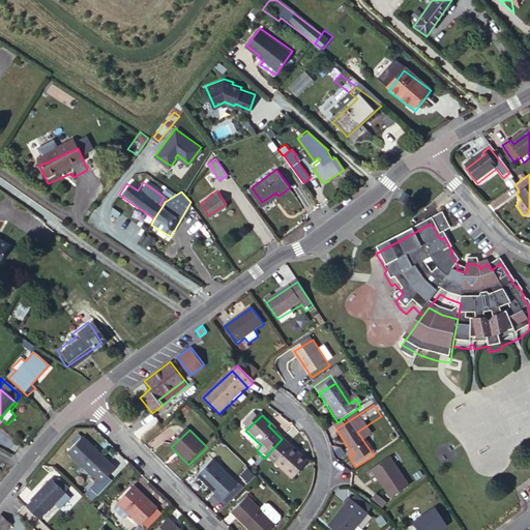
[(78,434),(64,448),(97,479),(111,465),(78,434)]
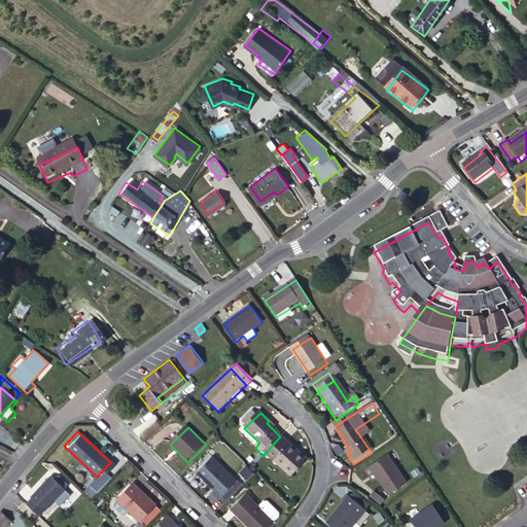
[(280,436),(262,456),(289,482),(306,463),(280,436)]
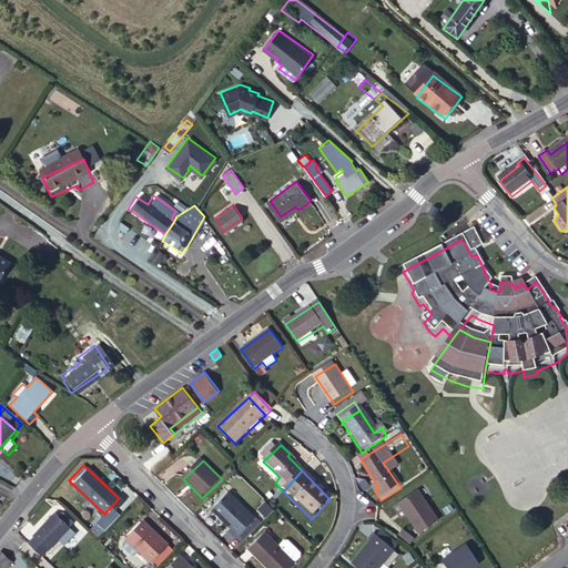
[(227,539),(233,544),(253,525),(226,497),(209,515),(230,537),(227,539)]
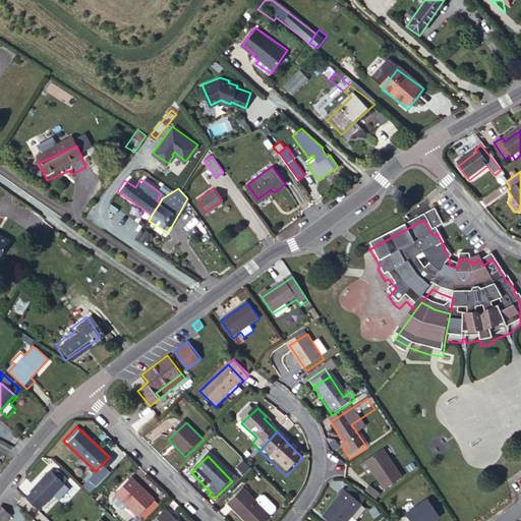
[(383,458),(364,470),(371,479),(383,497),(400,484),(383,458)]
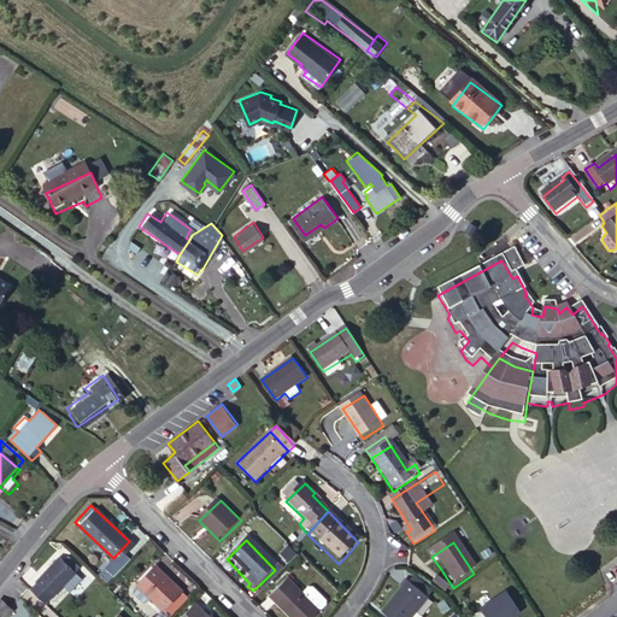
[(291,547),(282,552),(287,562),(295,557),(291,547)]
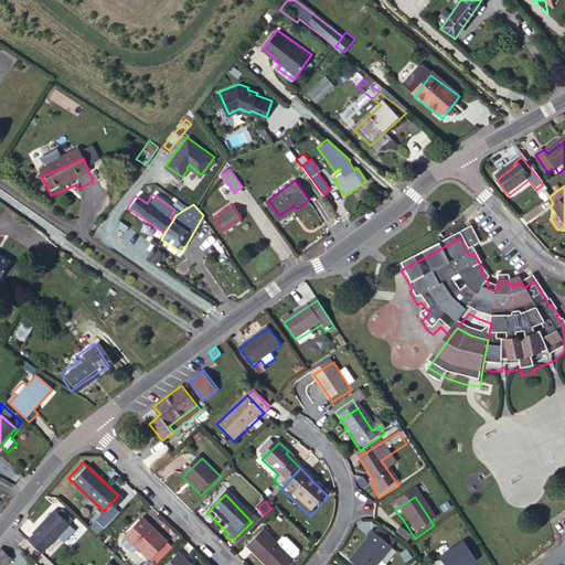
[(403,520),(395,510),(391,512),(398,523),(403,520)]
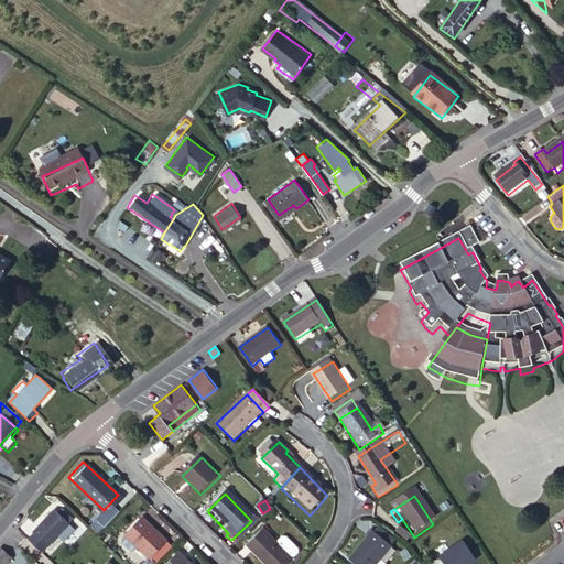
[(53,510),(38,528),(53,542),(69,525),(53,510)]
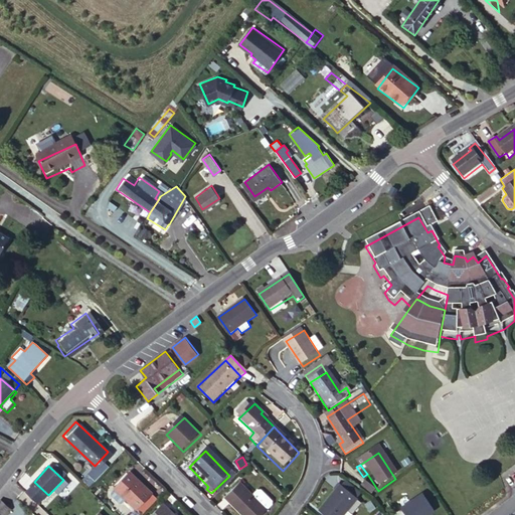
[(136,509),(151,493),(126,468),(110,482),(111,484),(107,487),(107,490),(118,502),(121,502),(125,498),(136,509)]
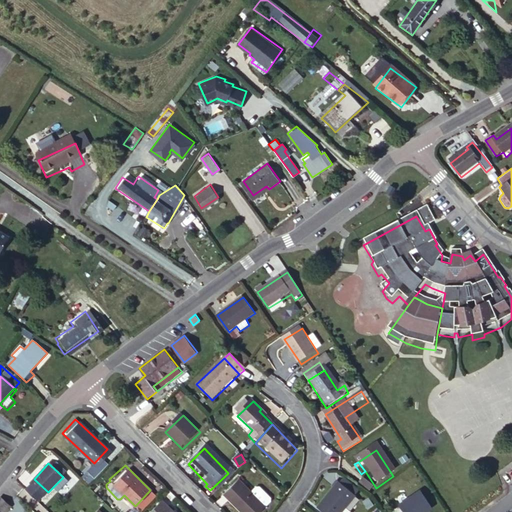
[(210,490),(215,495),(233,478),(228,473),(210,490)]
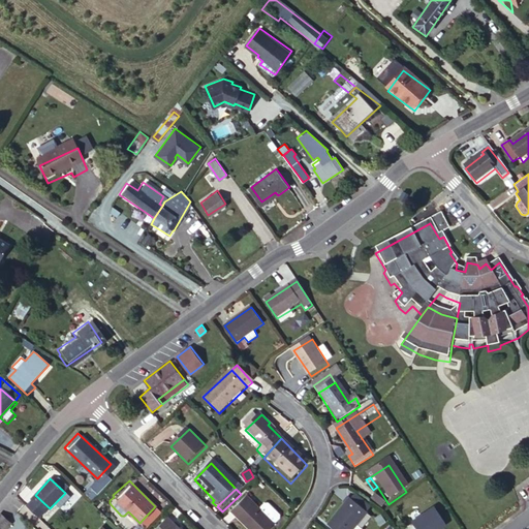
[(367,511),(351,499),(348,504),(364,516),(367,511)]
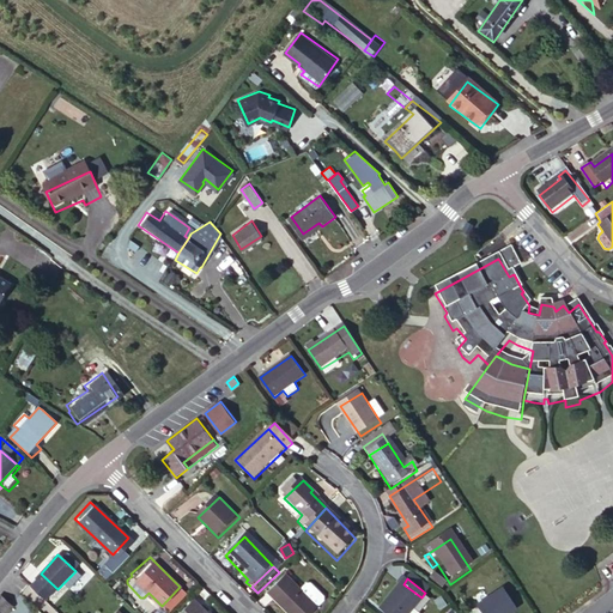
[(284,581),(266,598),(280,612),(316,612),(326,605),(311,589),(307,590),(299,596),(284,581)]
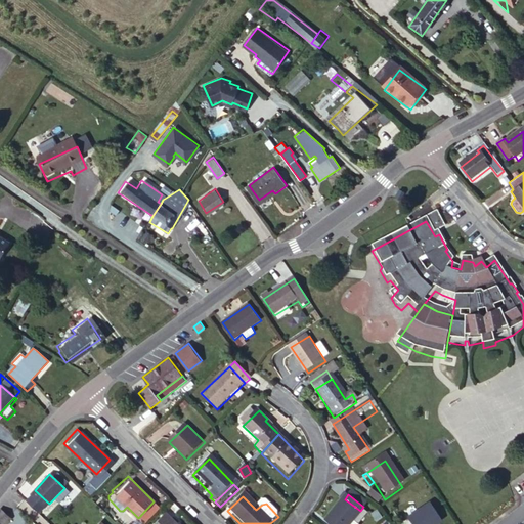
[(369,503),(381,510),(384,505),(373,496),(369,503)]
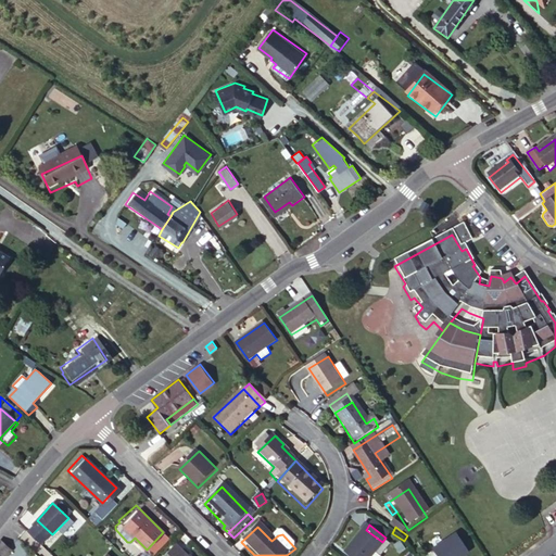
[(363,529),(343,555),(375,555),(384,543),(382,542),(366,530),(363,529)]
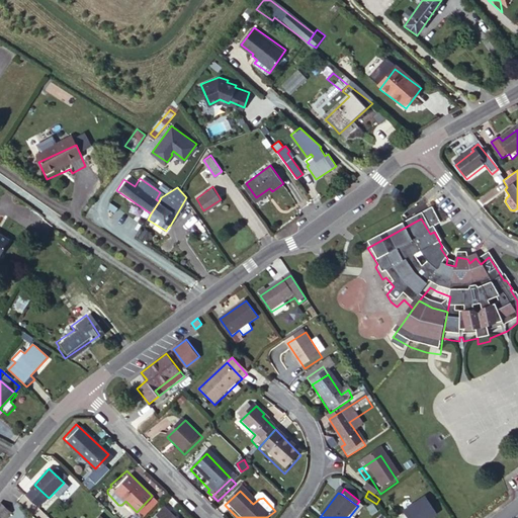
[(137,512),(143,517),(158,503),(152,496),(137,512)]
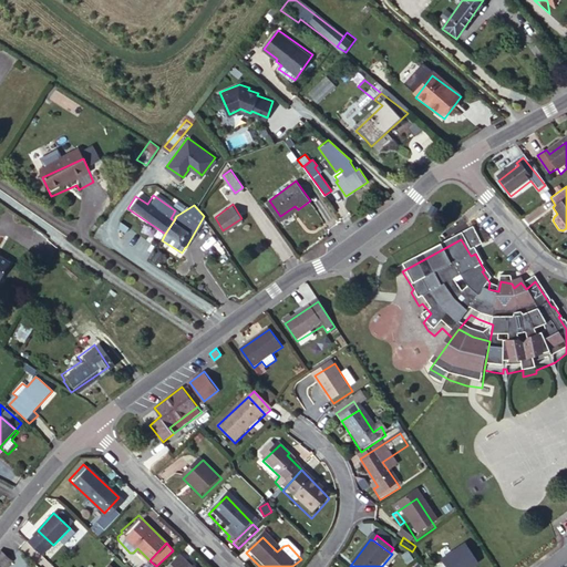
[(459,566),(472,557),(467,553),(446,566),(459,566)]
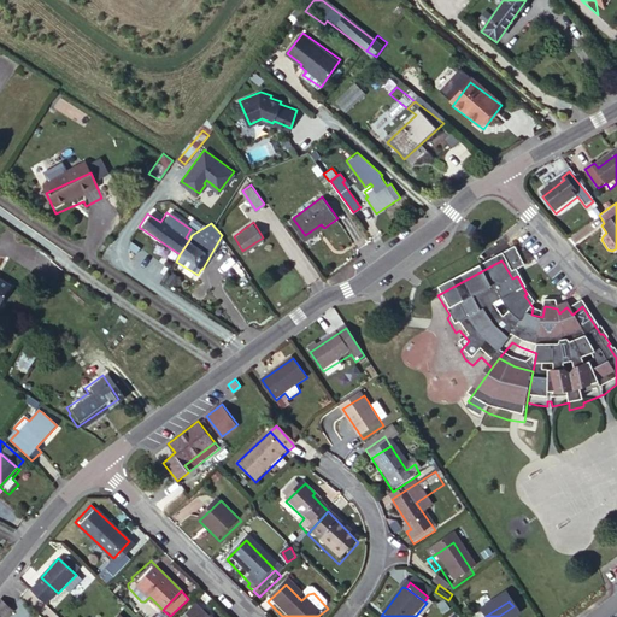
[(519,616),(513,606),(499,616),(519,616)]
